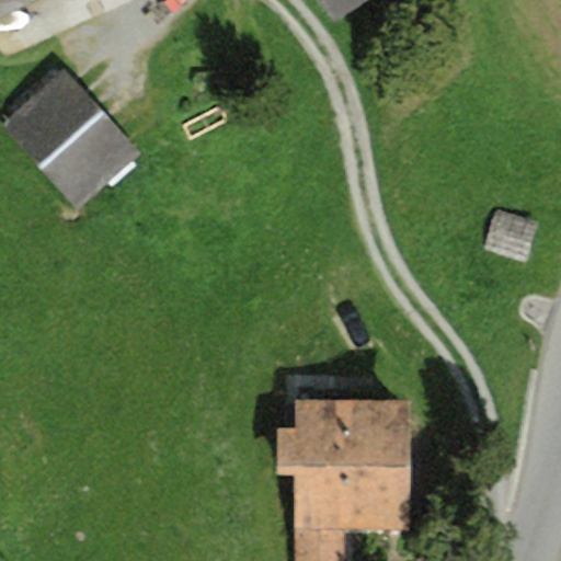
[(0,0),(0,16),(35,0),(0,0)]
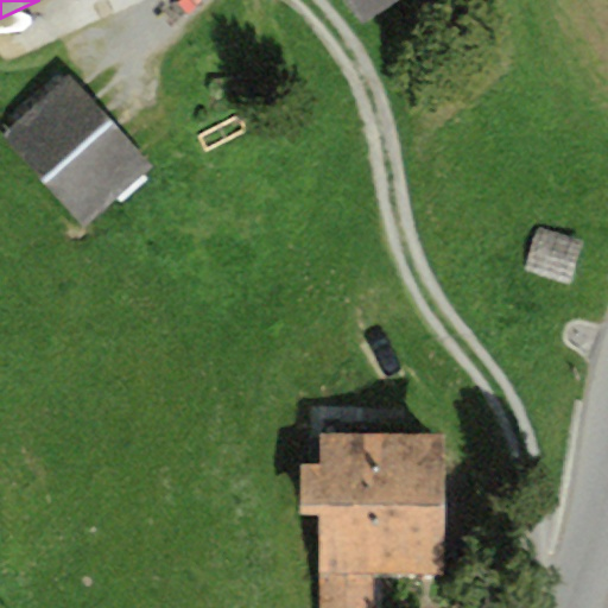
[(346,0),(361,21),(392,0),(346,0)]
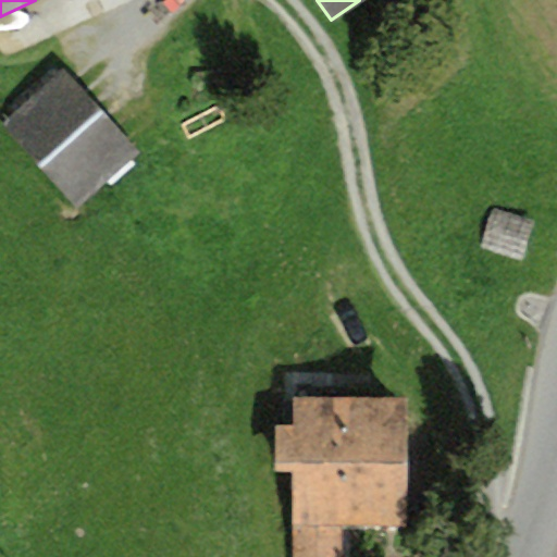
[(64,65),(0,121),(0,124),(72,207),(137,149),(64,65)]
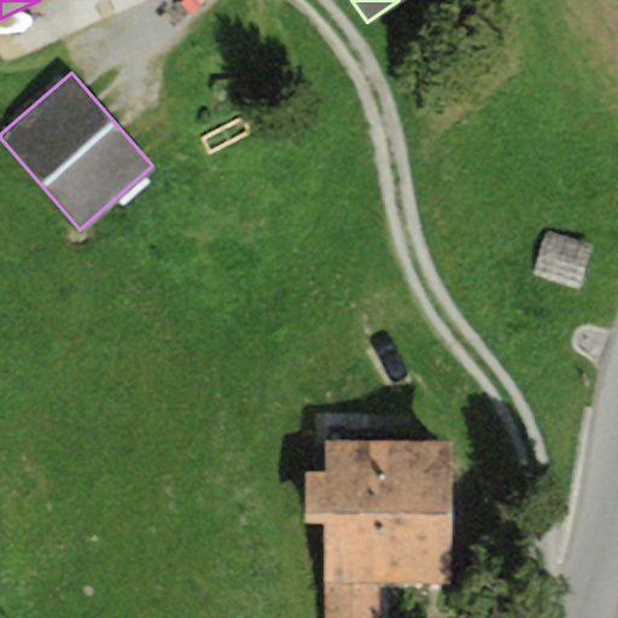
[(593,244),(548,229),(534,274),(578,289),(593,244)]
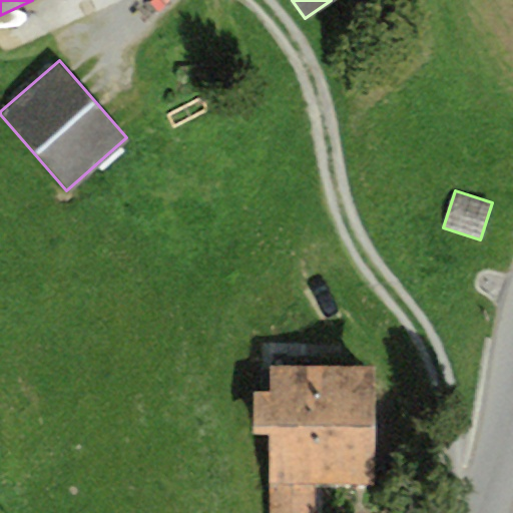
[(376,363),(269,363),(269,389),(252,389),(252,433),(271,433),(270,512),(316,512),(317,483),(376,483),(376,363)]
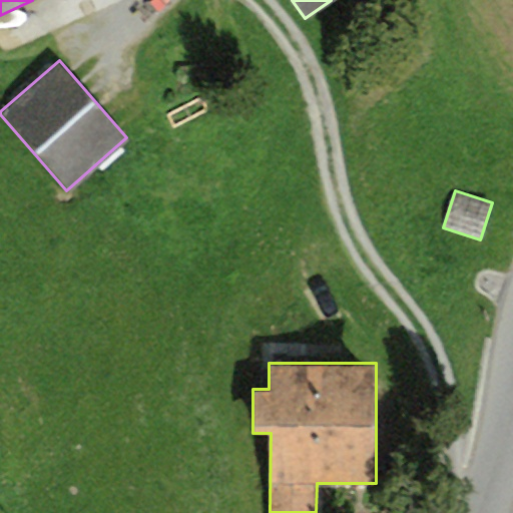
All buildings are outlined.
